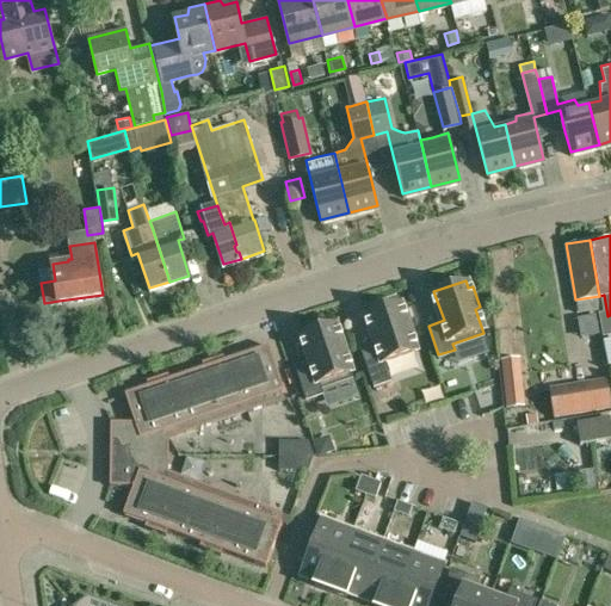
[(374,384),(390,379),(383,360),(414,350),(408,331),(413,329),(406,308),(401,309),(399,302),(366,313),(377,341),(362,347),(374,384)]
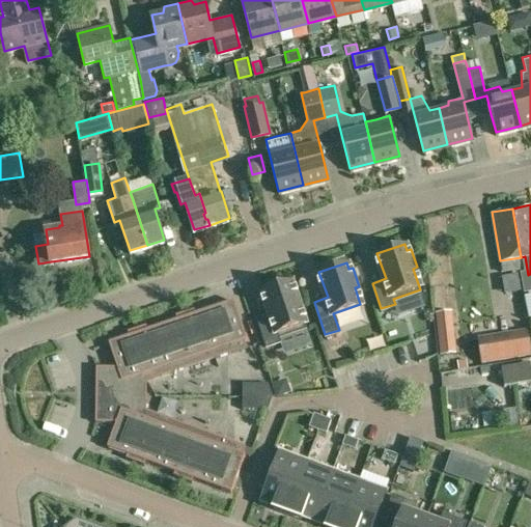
[(281,341),(279,336),(306,327),(299,305),(303,304),(297,286),(292,287),(290,281),(262,290),(271,315),(257,320),(267,345),(281,341)]
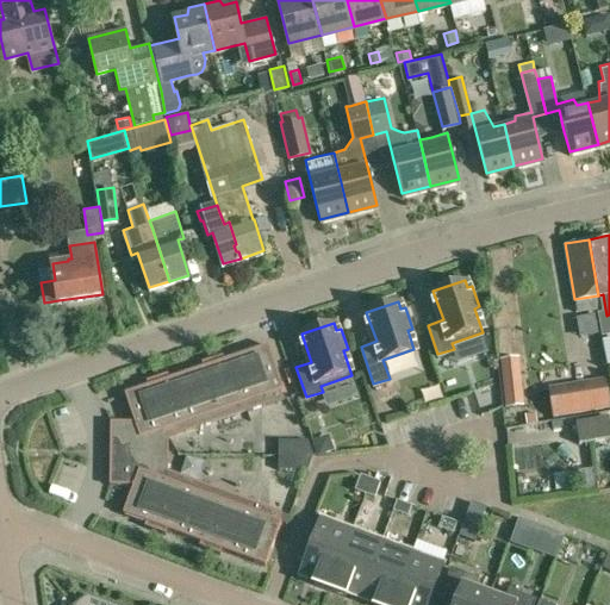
[(110,418),(117,444),(112,444),(112,446),(113,446),(113,456),(112,456),(112,457),(118,457),(110,482),(134,482),(123,511),(145,519),(144,524),(166,531),(167,526),(200,540),(199,543),(219,552),(222,547),(265,562),(281,519),(279,518),(281,510),(168,468),(160,451),(168,435),(282,395),(280,387),(282,386),(268,342),(224,357),(223,353),(201,360),(203,365),(169,375),(167,370),(147,379),(148,382),(124,391),(134,419),(110,418)]
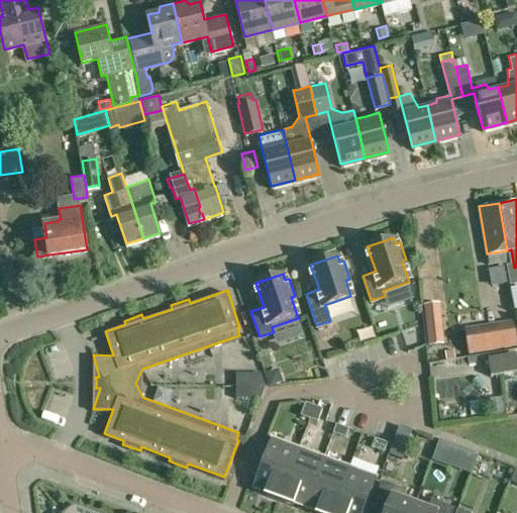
[(423,302),(428,342),(443,340),(438,300),(423,302)]
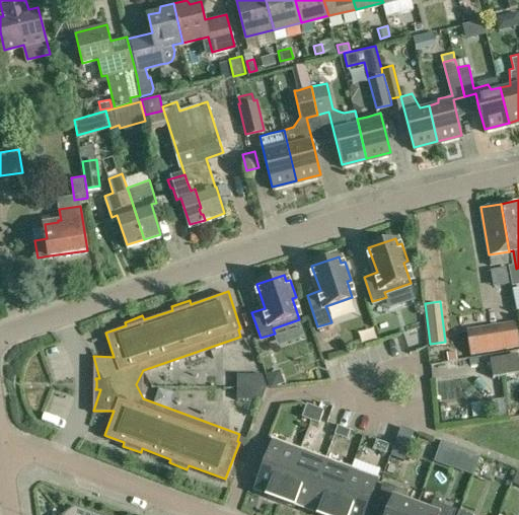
[(515,320),(466,327),(470,352),(518,344),(515,320)]
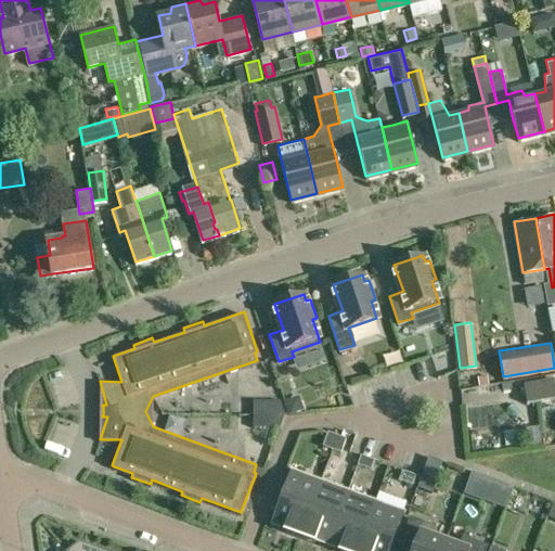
[(256,391),(275,389),(273,366),(254,367),(256,391)]
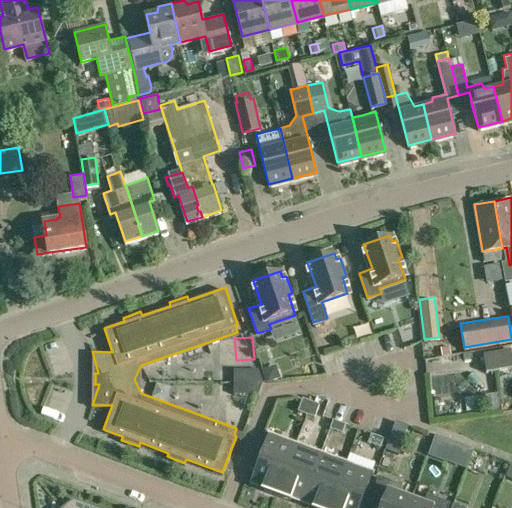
[(483,354),(485,370),(511,366),(511,352),(511,350),(483,354)]
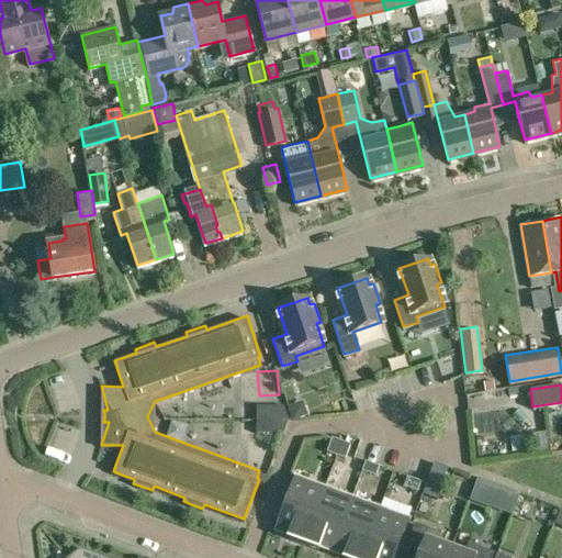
[(302,399),(289,403),(293,417),(307,412),(302,399)]
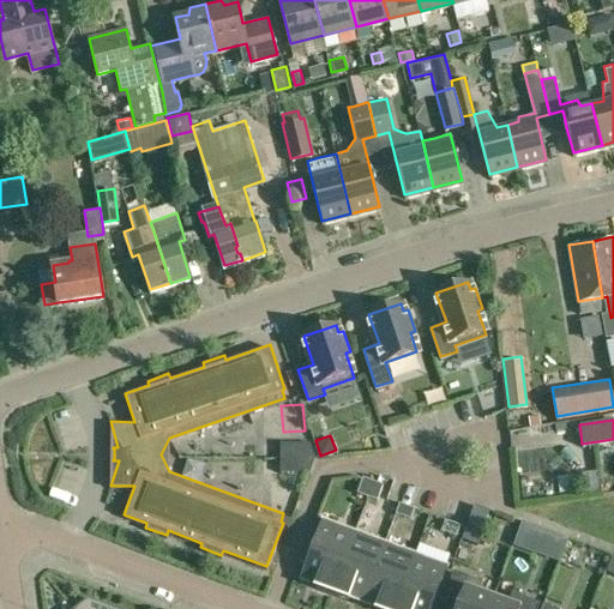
[(309,441),(281,441),(286,456),(280,470),(309,470),(315,456),(309,441)]
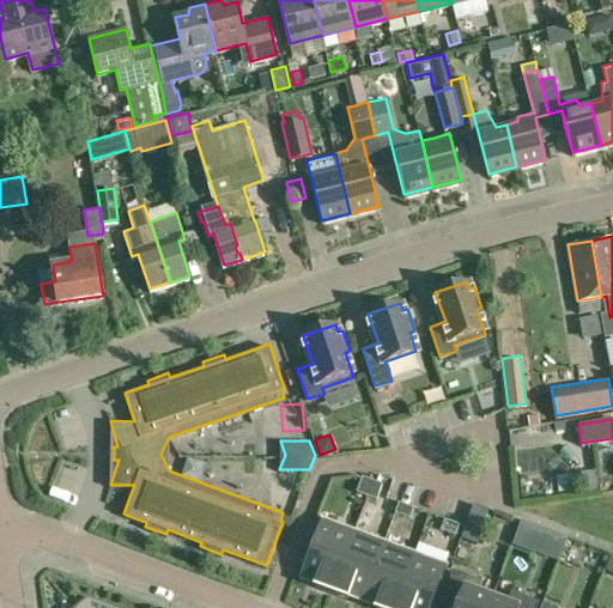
[(574,487),(571,470),(556,473),(558,490),(574,487)]
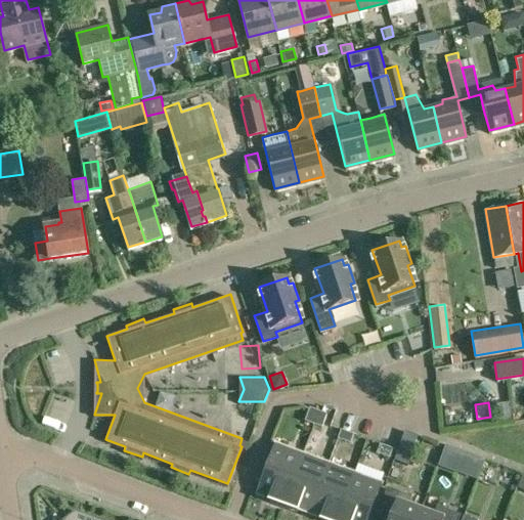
[(305,419),(313,422),(317,408),(309,405),(305,419)]
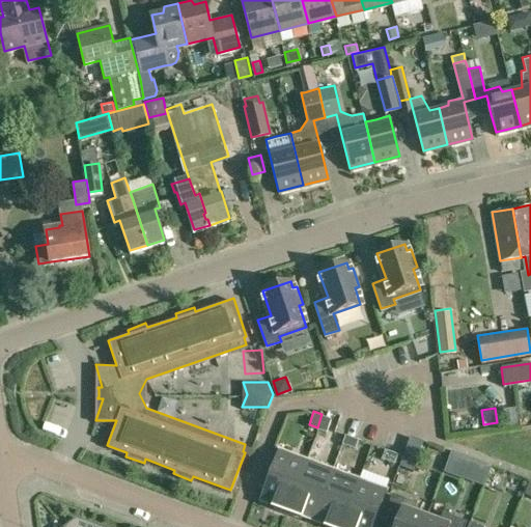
[(322,414),(317,427),(326,431),(331,417),(322,414)]
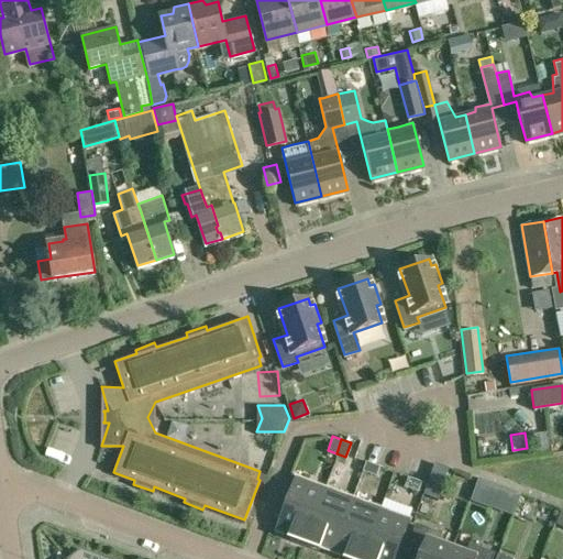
[(379,464),(366,460),(363,469),(376,474),(379,464)]
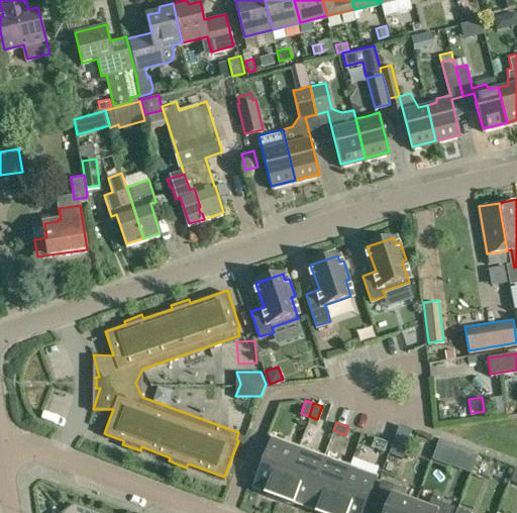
[(433,455),(451,463),(458,441),(440,435),(440,437),(433,455)]
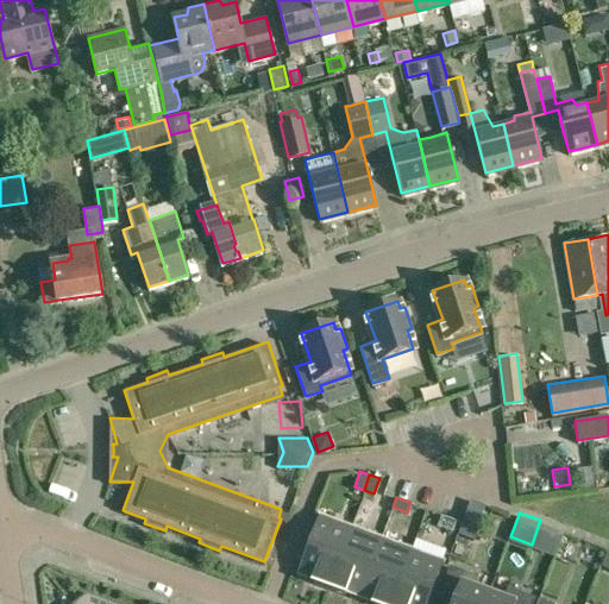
[(313,580),(330,586),(351,526),(320,514),(299,572),(314,577),(313,580)]
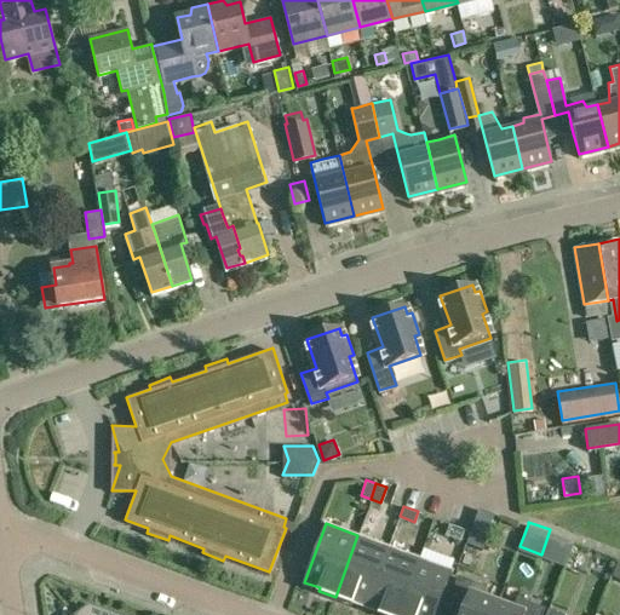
[(464,528),(449,523),(446,533),(460,539),(464,528)]
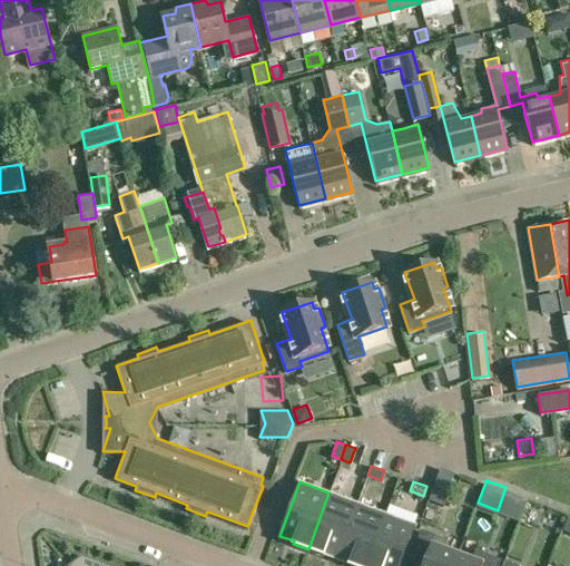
[(439,506),(445,489),(434,485),(428,501),(439,506)]
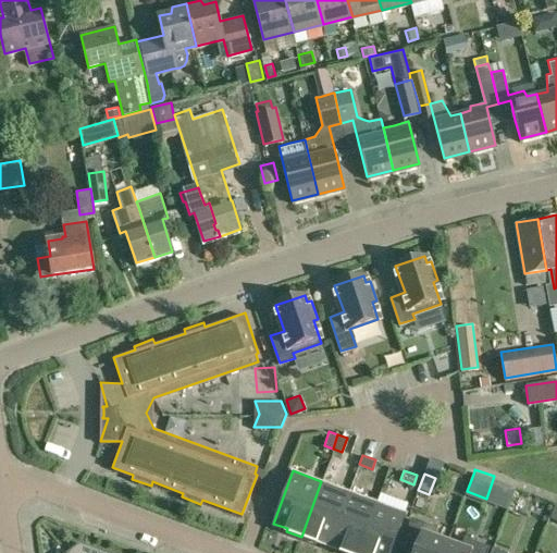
[(321,481),(301,537),(316,542),(317,540),(330,544),(349,491),(321,481)]
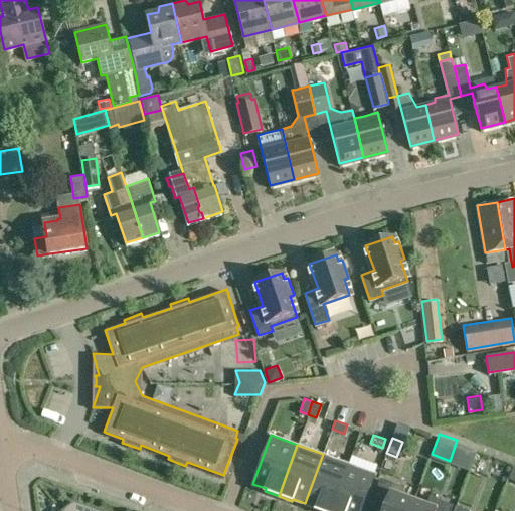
[(323,454),(305,503),(316,507),(315,510),(319,510),(330,510),(348,463),(323,454)]
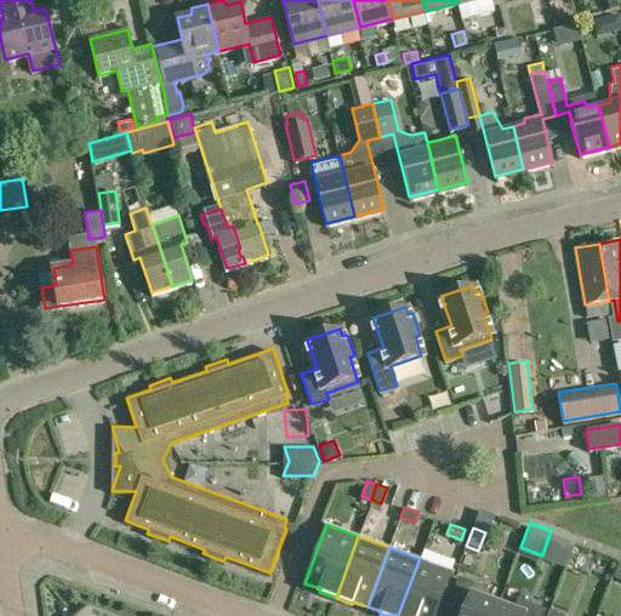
[(420,558),(398,615),(434,615),(451,570),(420,558)]
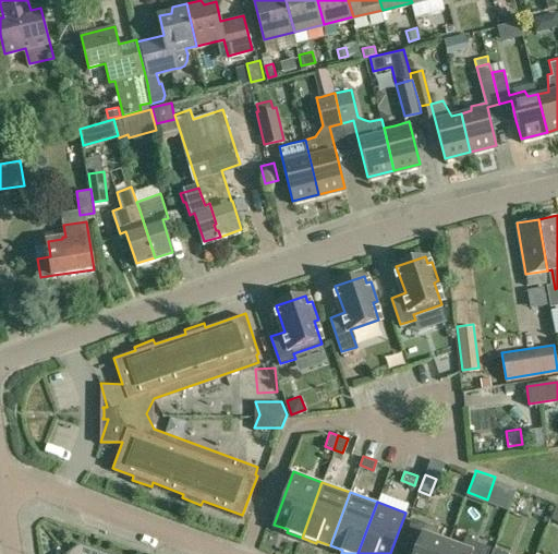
[(443,553),(449,538),(425,529),(427,524),(412,518),(402,545),(416,551),(414,553),(443,553)]
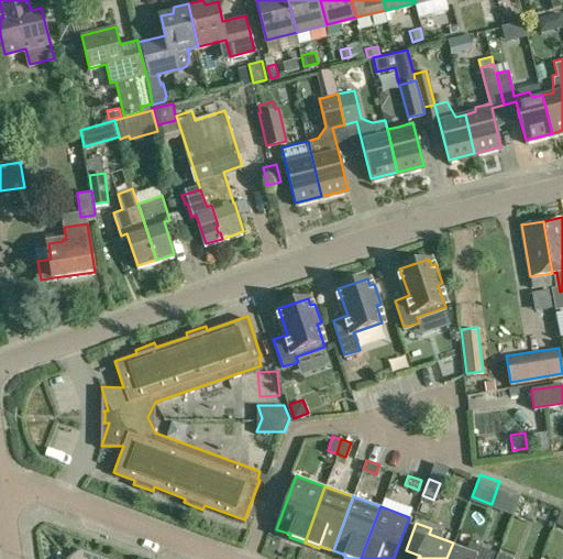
[(477,551),(453,543),(446,558),(490,558),(494,551),(478,546),(477,551)]
